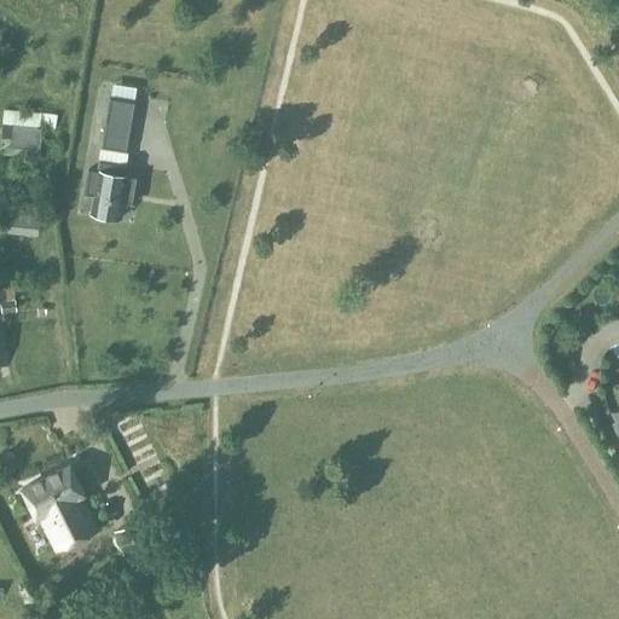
[(127,151),(134,100),(111,98),(103,148),(127,151)]
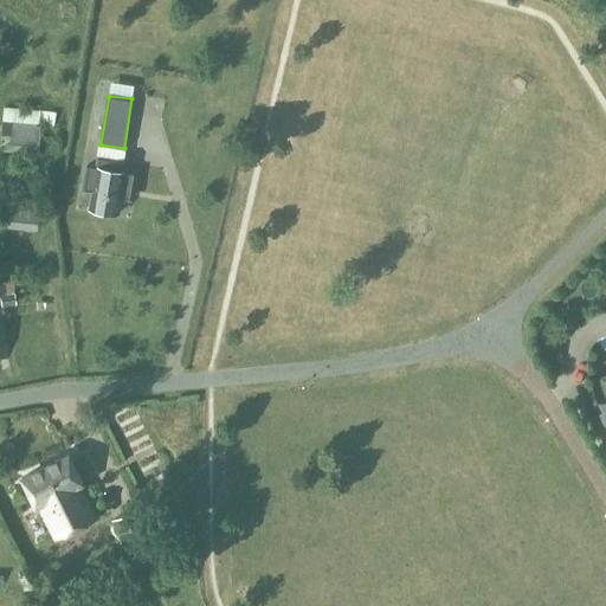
[(0,109),(0,153),(50,155),(52,109),(0,107),(0,109)]
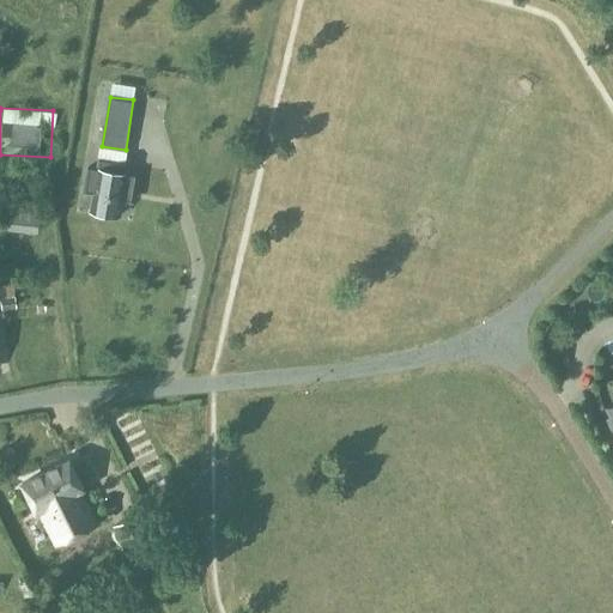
[(120,217),(123,198),(129,194),(133,195),(135,176),(126,175),(128,165),(99,161),(98,170),(89,169),(85,193),(93,194),(91,212),(120,217)]
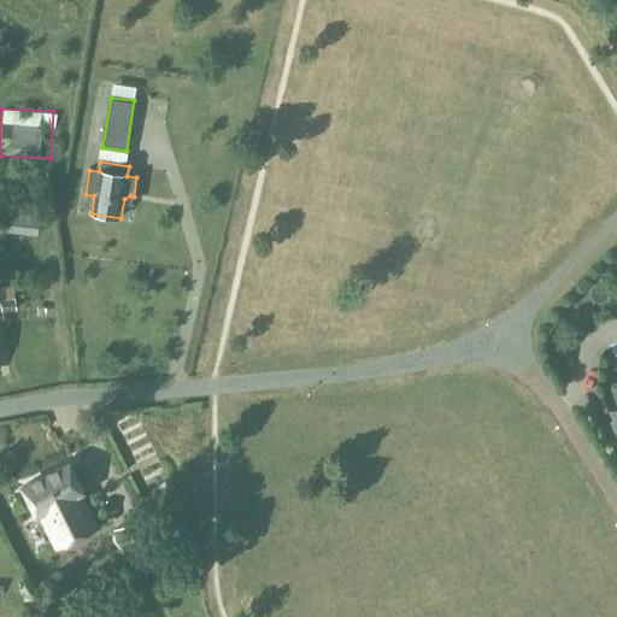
[(0,212),(0,233),(35,234),(35,213),(0,212)]
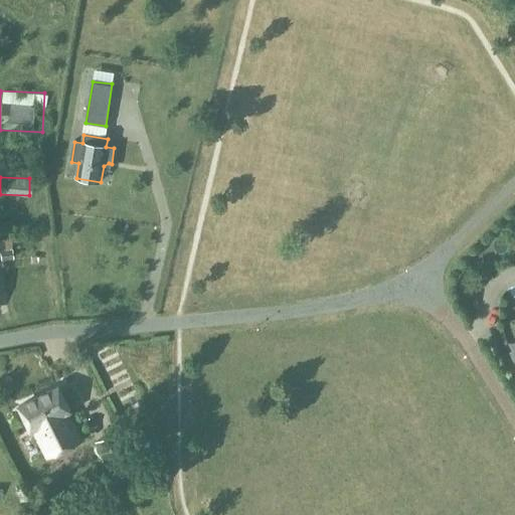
[(0,243),(2,260),(14,258),(11,238),(0,239),(0,243)]
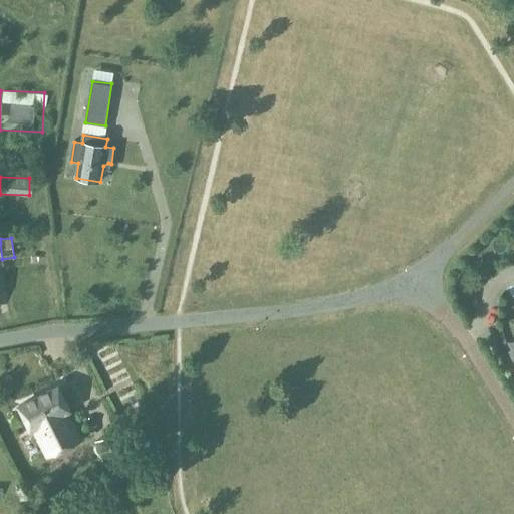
[(80,441),(66,412),(69,411),(58,387),(18,407),(30,430),(34,428),(48,457),(80,441)]
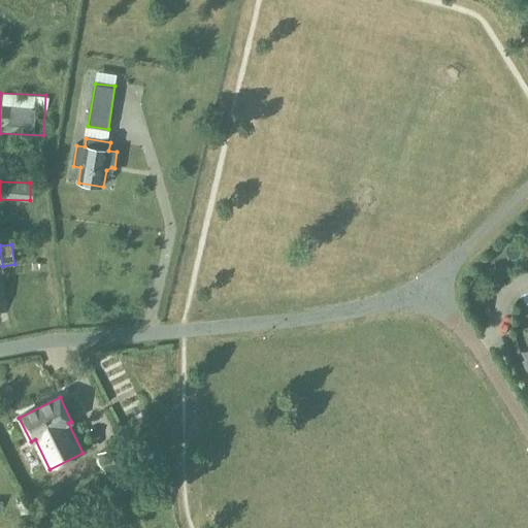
[(99,454),(116,487),(136,477),(120,443),(99,454)]
